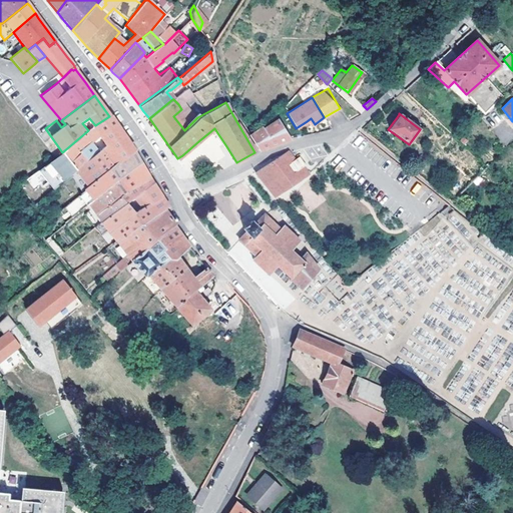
[(88,130),(62,152),(38,169),(52,187),(75,169),(85,161),(78,151),(98,136),(106,145),(121,133),(109,116),(95,125),(88,130)]
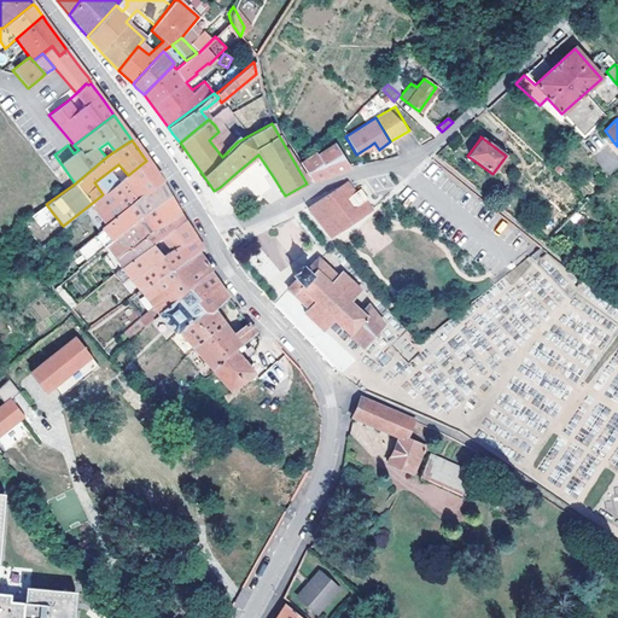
[(313,151),(298,162),(310,182),(332,174),(349,168),(333,144),(320,150),(321,152),(315,156),(313,151)]
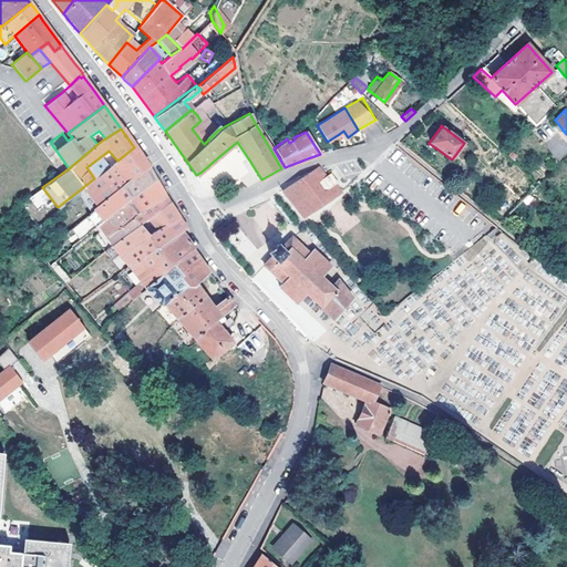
[(117,161),(110,167),(123,185),(146,166),(142,160),(142,158),(136,151),(134,147),(117,161)]
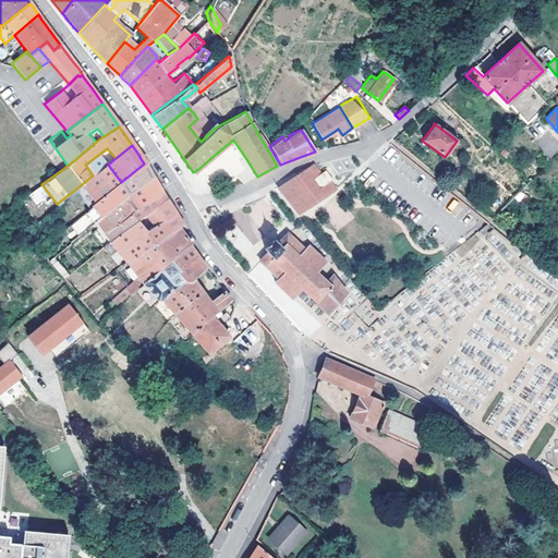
[(147,169),(144,164),(121,182),(95,204),(86,210),(95,221),(124,197),(153,178),(147,169)]
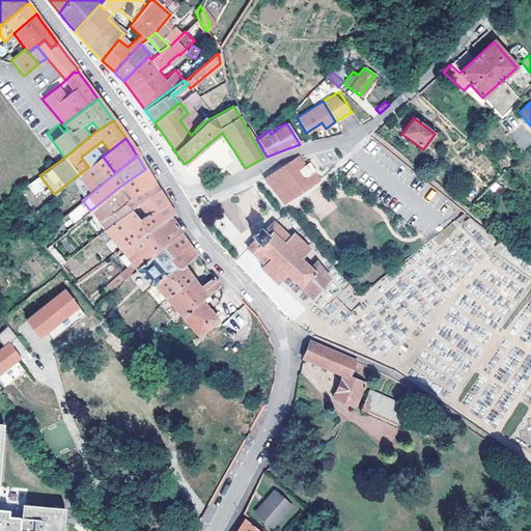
[(88,167),(78,175),(90,194),(115,173),(103,157),(88,167)]
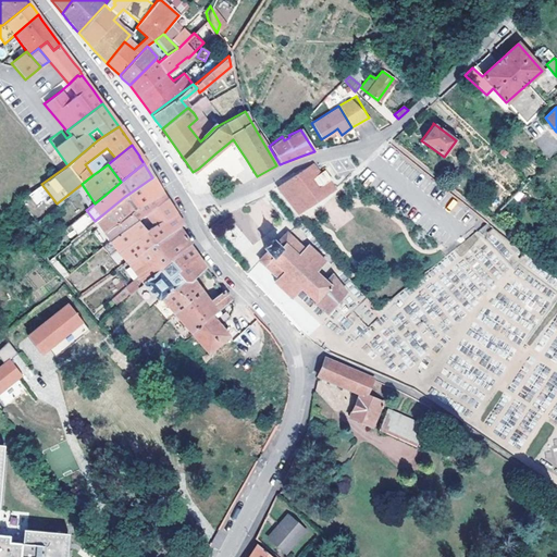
[(320,174),(311,165),(301,171),(275,187),(297,215),(299,214),(335,189),(329,181),(324,175),(322,176),(320,174)]
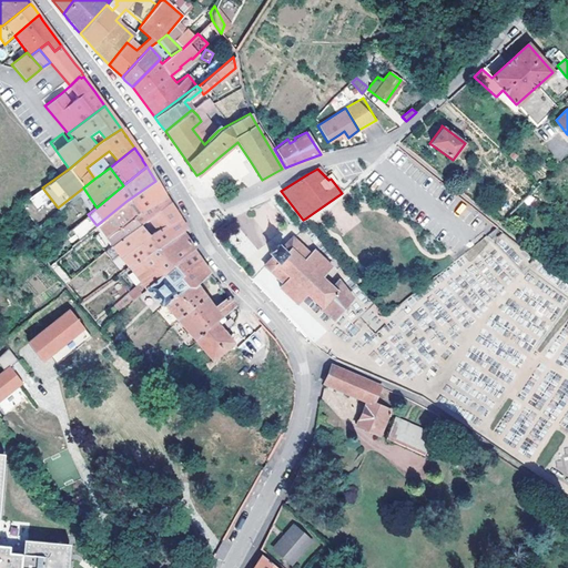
[(326,178),(328,180),(331,179),(335,184),(336,183),(330,174),(326,178)]
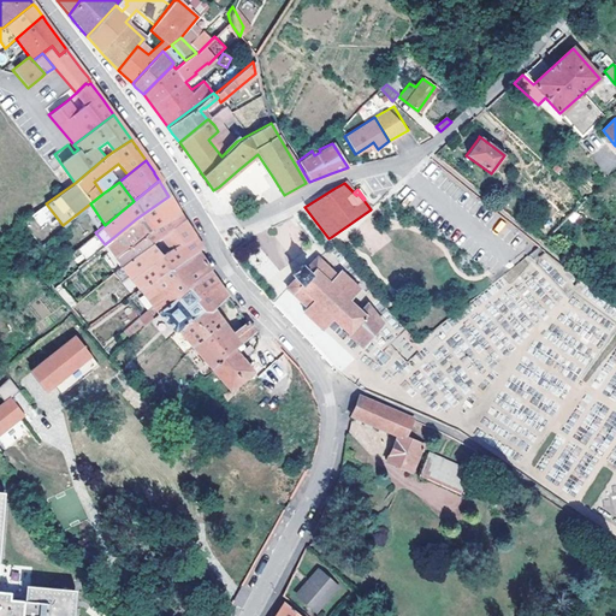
[(137,218),(105,244),(122,267),(153,243),(160,237),(183,220),(172,203),(169,196),(137,218)]
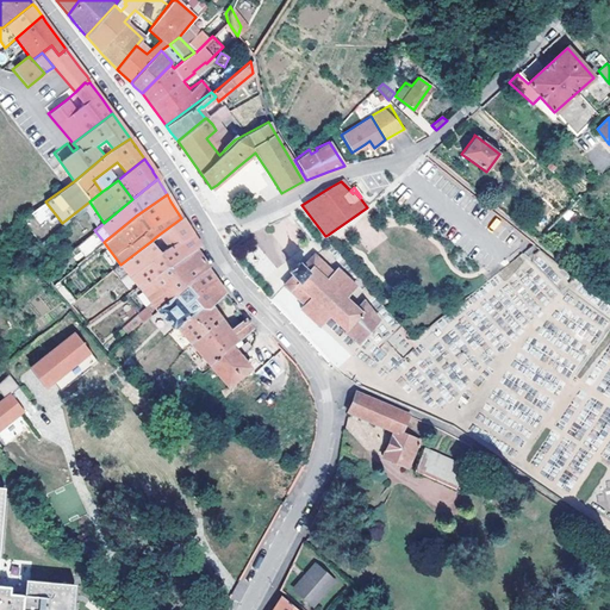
[(188,230),(181,218),(159,235),(168,247),(160,251),(151,241),(120,265),(128,273),(138,286),(194,250),(199,247),(192,236),(188,230)]
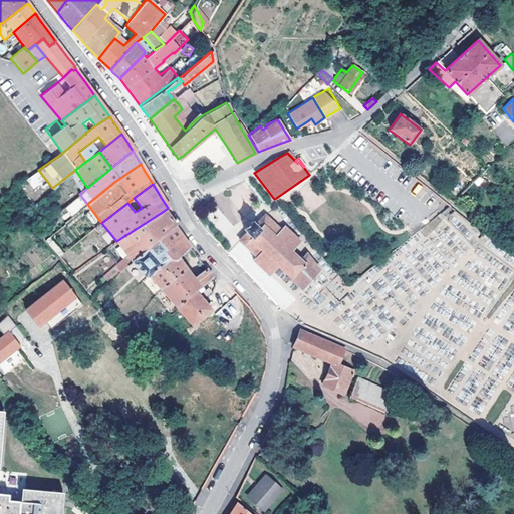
[(418,184),(412,192),(418,196),(424,189),(418,184)]
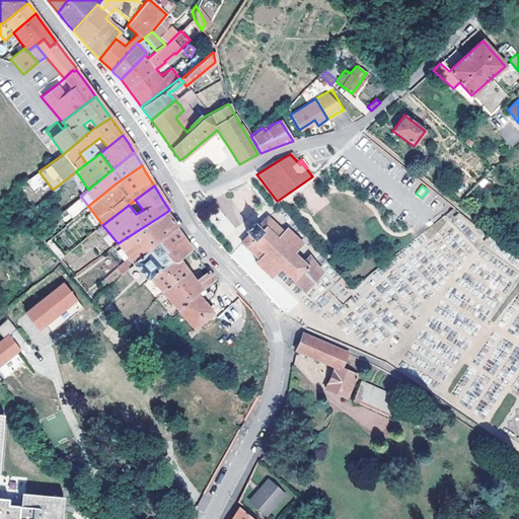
[(190,209),(193,214),(204,206),(201,202),(190,209)]
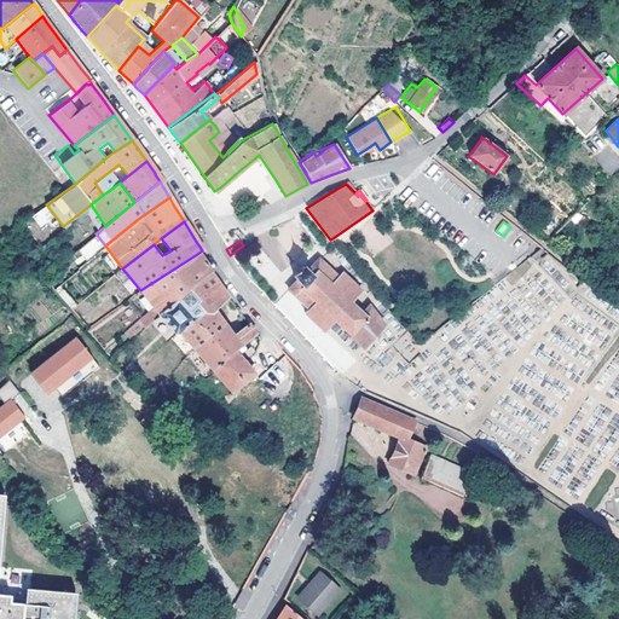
[(71,255),(77,265),(85,260),(79,250),(71,255)]
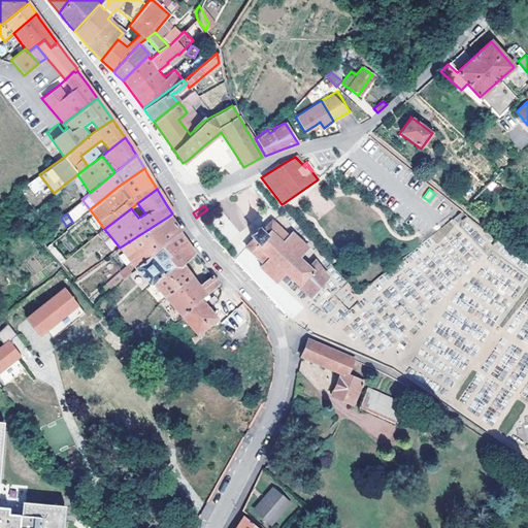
[(168,217),(120,248),(131,264),(136,268),(177,233),(179,232),(174,225),(168,217)]
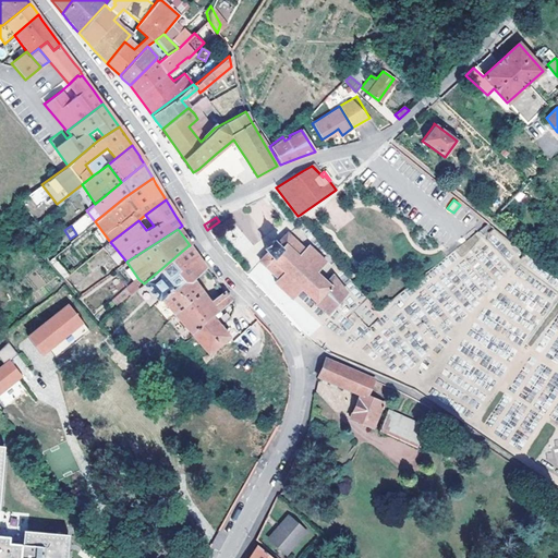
[(273,240),(263,249),(267,252),(259,261),(278,277),(274,281),(292,298),(302,288),(315,301),(314,302),(327,313),(346,292),(331,274),(325,280),(316,271),(325,262),(307,244),(303,249),(287,232),(276,243),(273,240)]
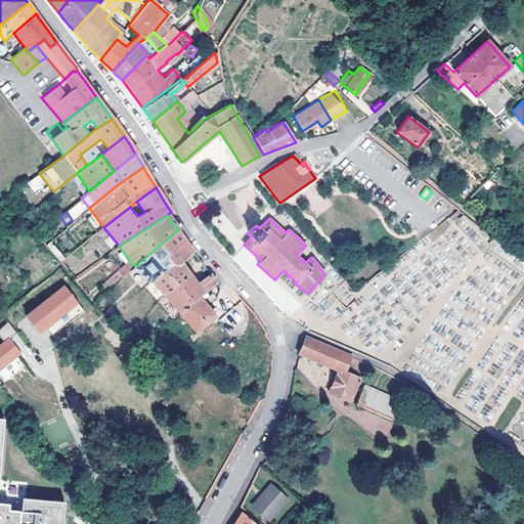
[(110,234),(103,227),(99,230),(102,235),(104,237),(110,234)]
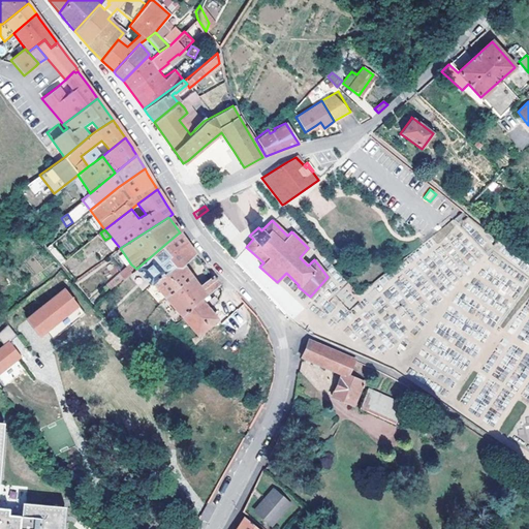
[(103,238),(100,232),(81,248),(85,252),(103,238)]
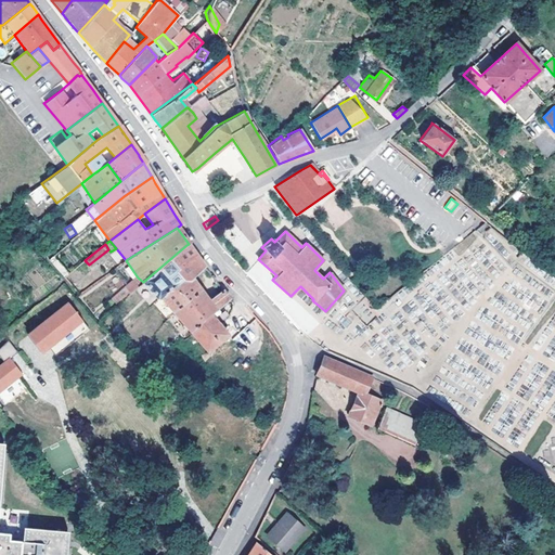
[(204,268),(186,245),(143,282),(164,308),(167,309),(169,308),(189,332),(205,351),(224,336),(210,315),(228,300),(221,289),(208,301),(191,279),(204,268)]
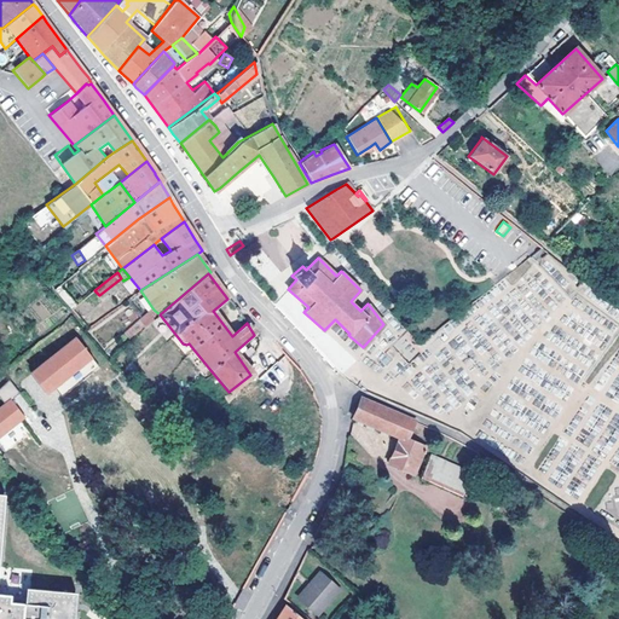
[(59,284),(53,288),(70,308),(75,304),(59,284)]
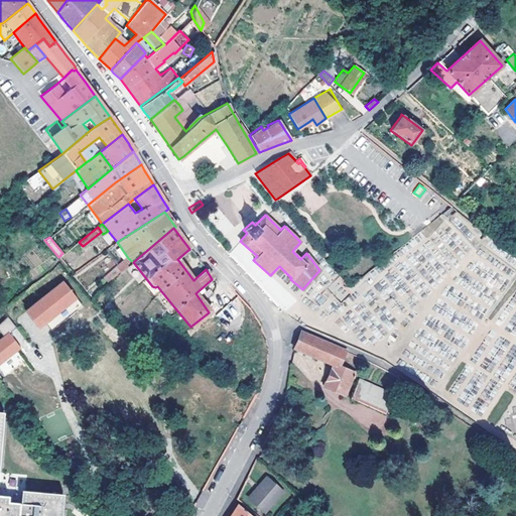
[(120,273),(133,262),(128,258),(116,268),(120,273)]
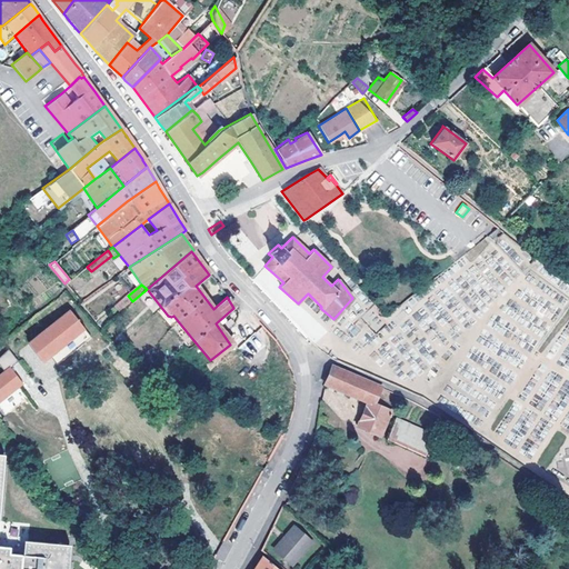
[(78,289),(73,293),(79,301),(85,297),(78,289)]
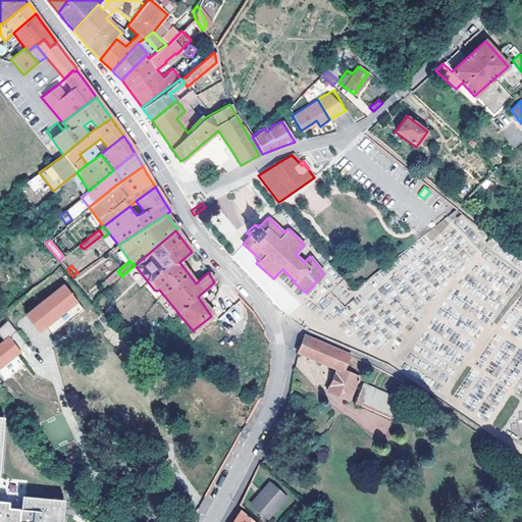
[(47,325),(54,333),(85,308),(62,280),(23,310),(40,330),(47,325)]
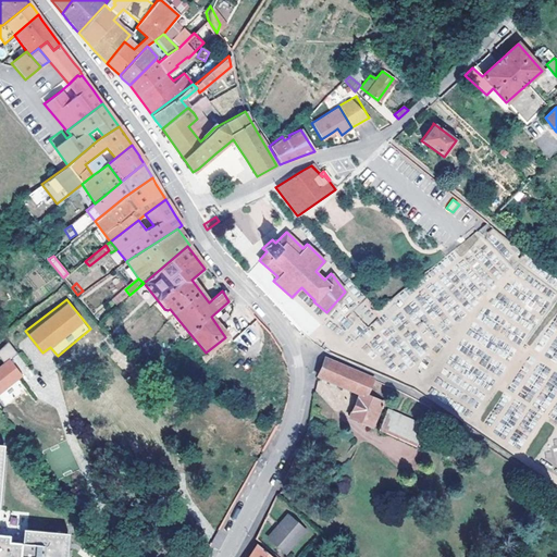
[(0,368),(0,390),(27,368),(9,344),(0,351),(0,359),(4,366),(0,368)]
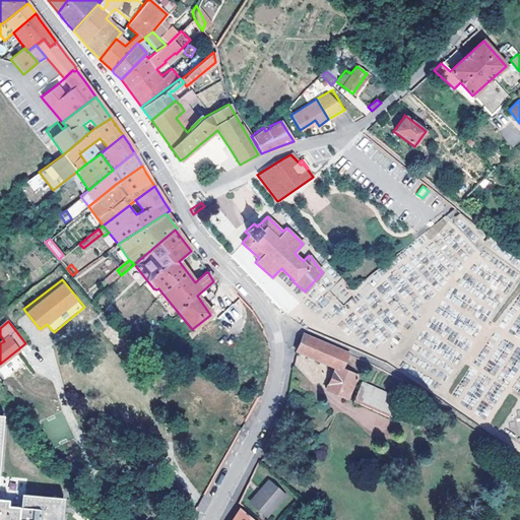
[(340,368),(345,354),(330,347),(302,335),(297,351),(335,367),(326,389),(346,398),(353,380),(355,375),(340,368)]
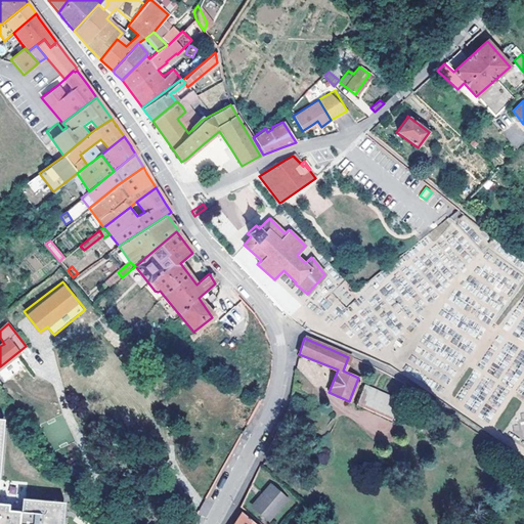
[(356,383),(349,401),(354,403),(362,385),(356,383)]
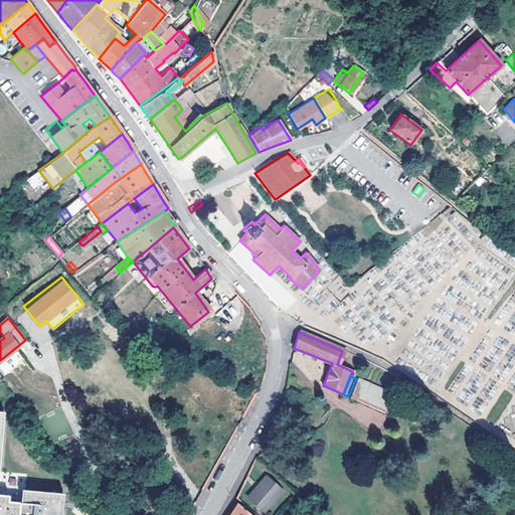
[(356,378),(348,396),(382,411),(390,393),(356,378)]
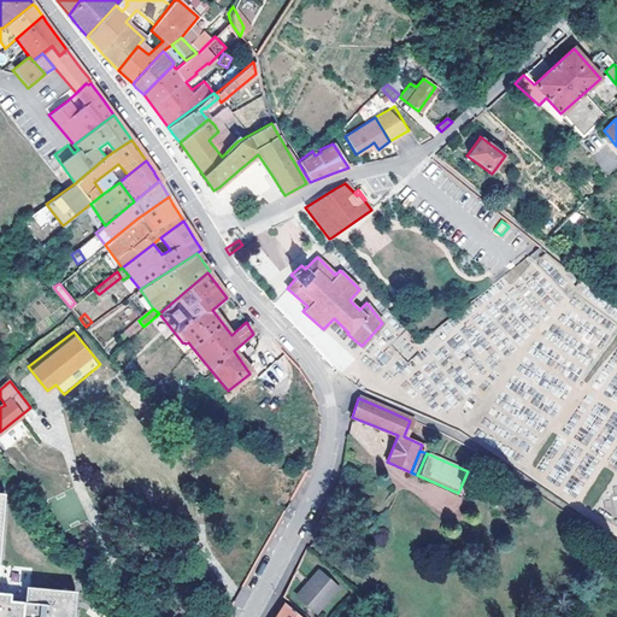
[(0,564),(7,492),(0,491),(0,616),(74,616),(77,587),(27,582),(27,595),(12,594),(13,587),(0,585),(0,564)]
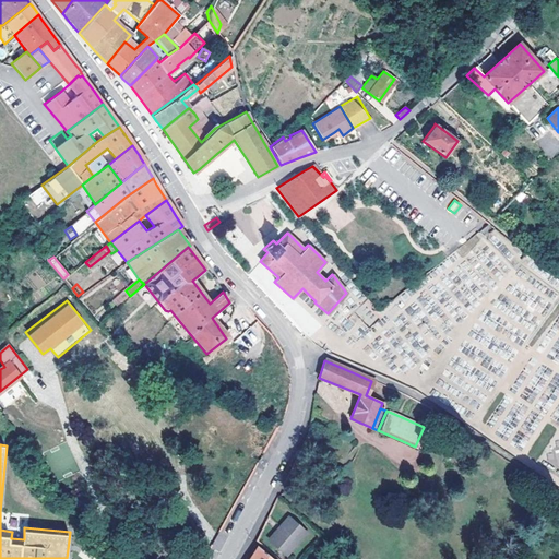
[(11,538),(24,539),(24,527),(25,516),(0,513),(0,530),(12,532),(11,538)]
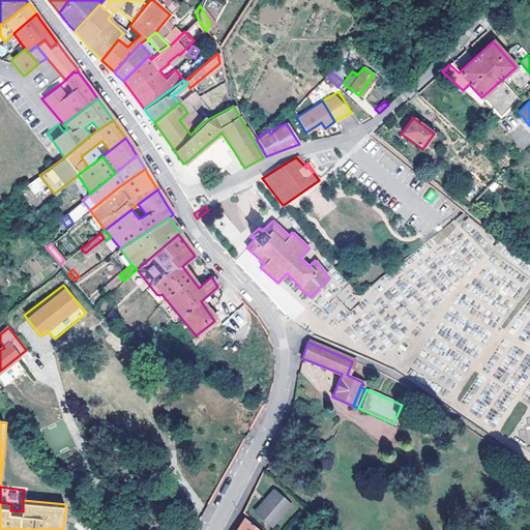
[(275,491),(257,512),(271,525),(290,504),(275,491)]
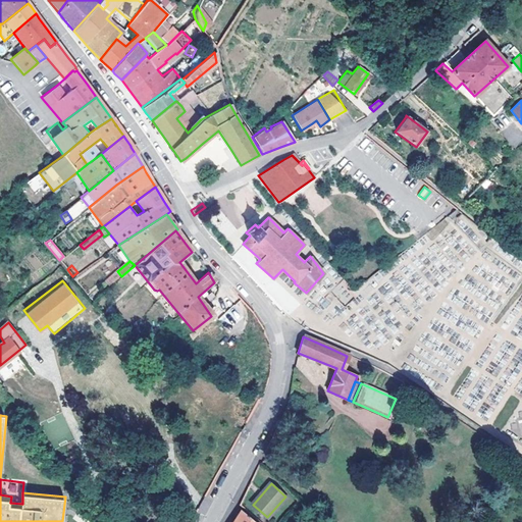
[(231,521),(253,521),(240,510),(231,521)]
